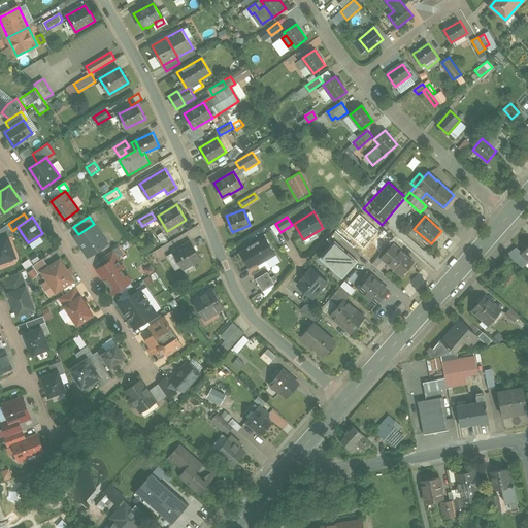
[(8,224),(0,229),(0,239),(8,236),(8,237),(15,235),(12,231),(8,224)]
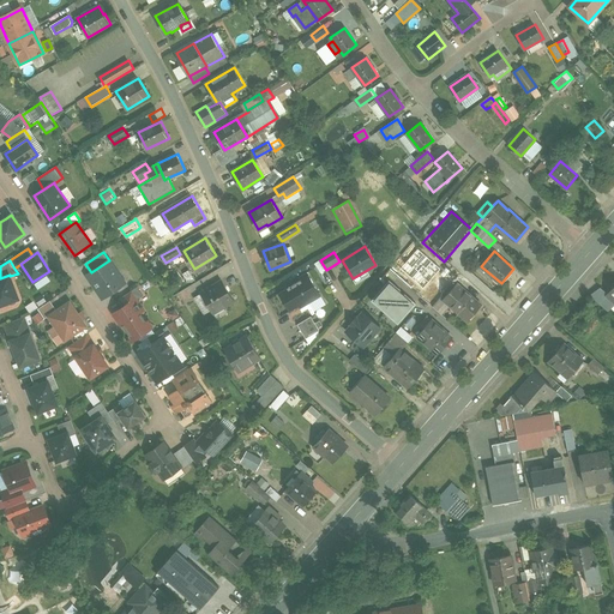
[(91,272),(88,275),(104,299),(126,283),(109,260),(91,272)]
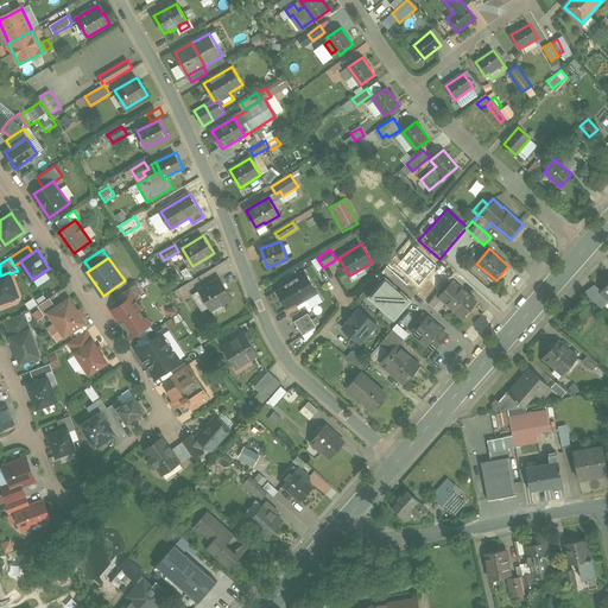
[(413,292),(426,278),(419,271),(406,285),(413,292)]
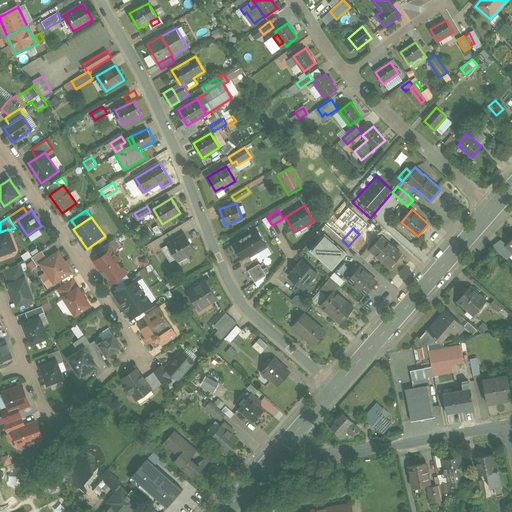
[(0,232),(0,254),(6,252),(8,254),(11,254),(13,253),(15,251),(15,248),(8,230),(8,229),(0,232)]
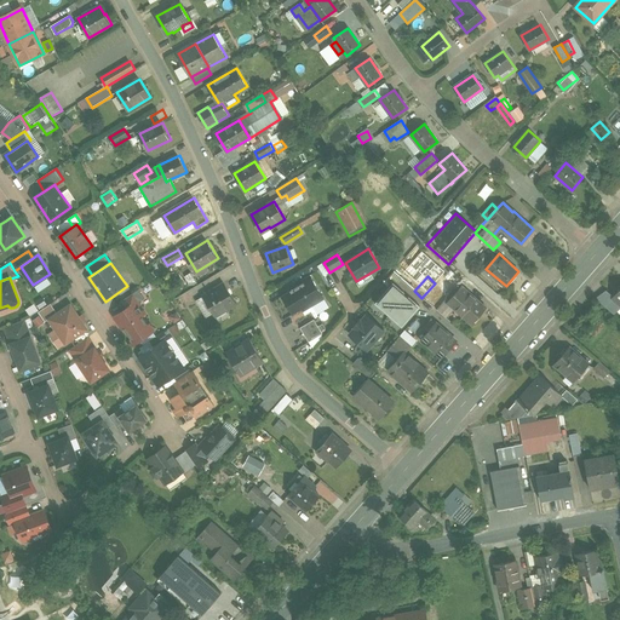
[(313,279),(282,296),(283,297),(285,296),(294,313),(293,313),(293,314),(303,309),(304,311),(325,299),(313,279)]
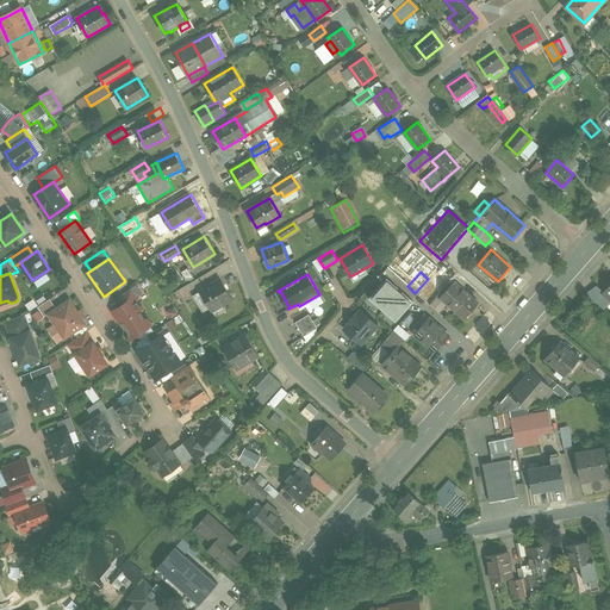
[(222,279),(200,292),(212,311),(224,304),(232,298),(222,279)]
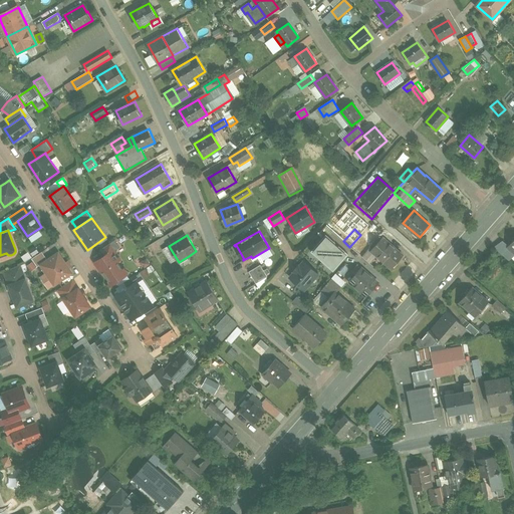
[(307,255),(332,277),(350,258),(324,235),(307,255)]
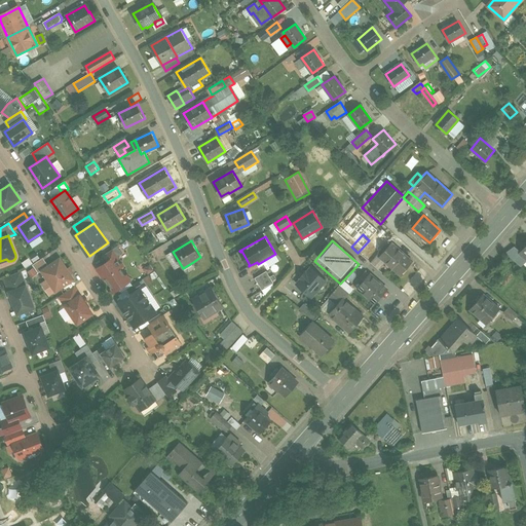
[(391,242),(380,256),(386,262),(391,256),(390,254),(397,248),(391,242)]
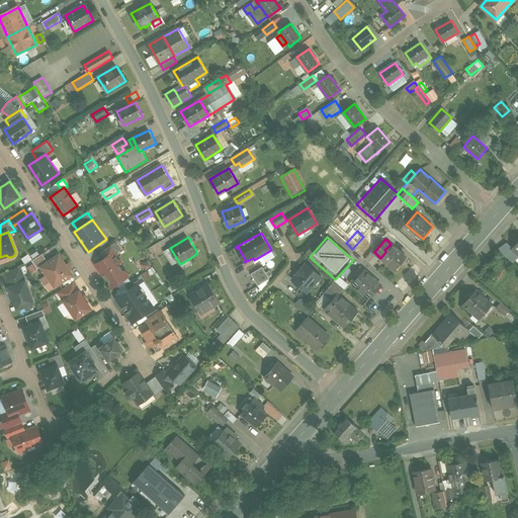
[(116,242),(101,252),(106,259),(115,253),(115,254),(121,249),(116,242)]
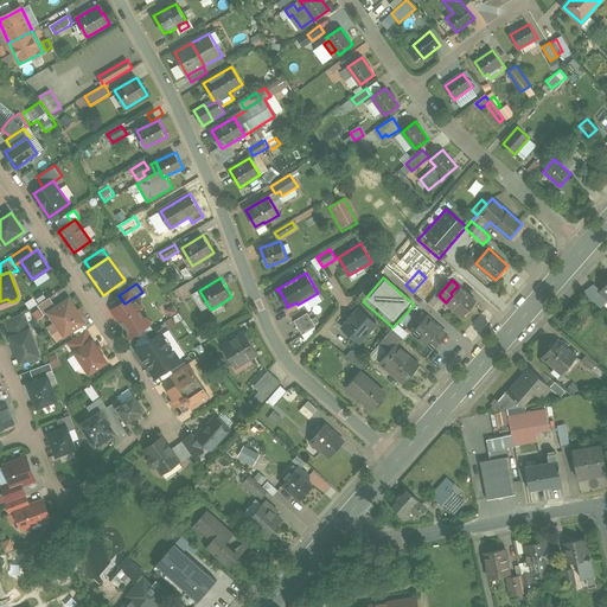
[(600,291),(594,285),(586,294),(599,306),(606,296),(600,291)]
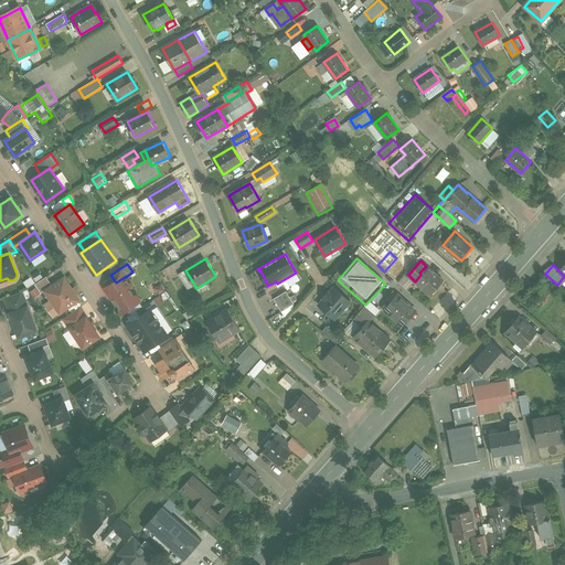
[(443,281),(426,266),(419,273),(420,275),(415,281),(430,295),(443,281)]
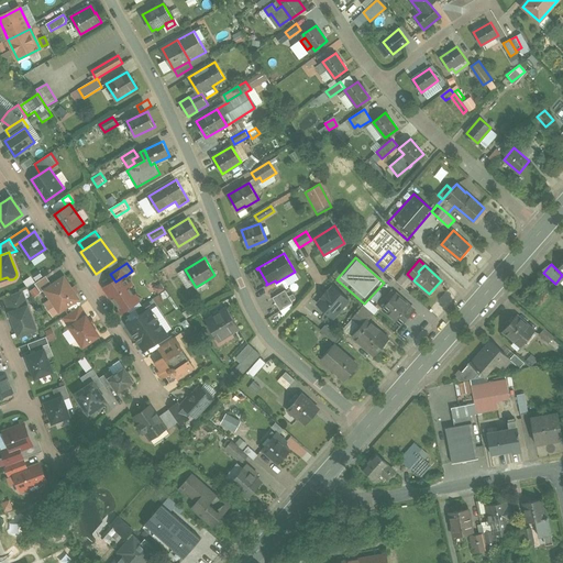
[(116,282),(107,287),(113,298),(121,309),(122,311),(132,305),(129,299),(135,295),(130,286),(132,285),(125,276),(125,275),(116,282)]
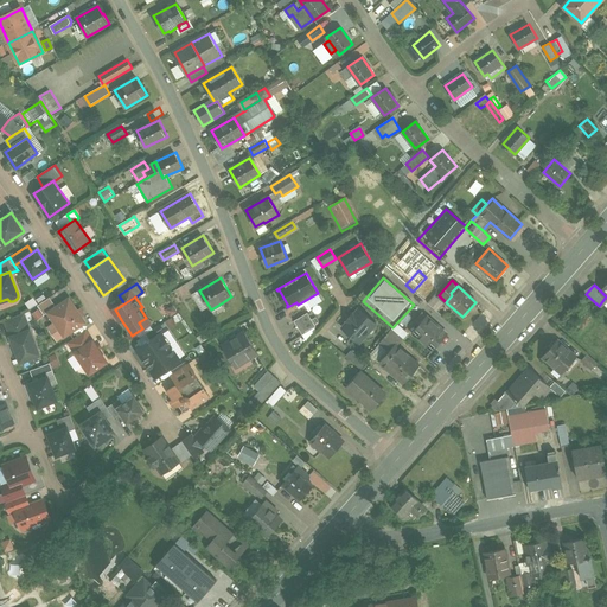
[(50,298),(39,305),(45,314),(57,307),(50,298)]
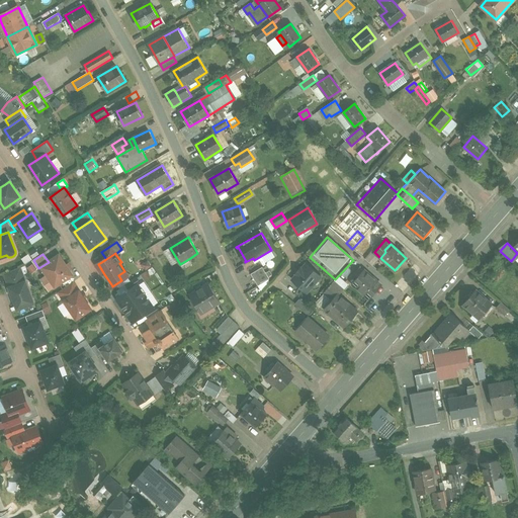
[(60,255),(41,266),(56,286),(73,274),(60,255)]
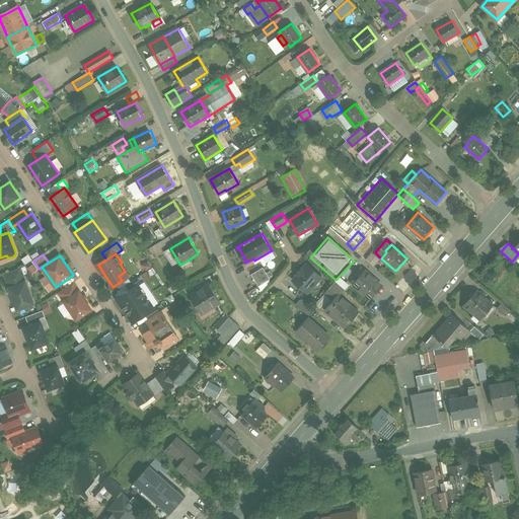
[(150,265),(146,268),(148,270),(143,276),(147,280),(157,271),(150,265)]
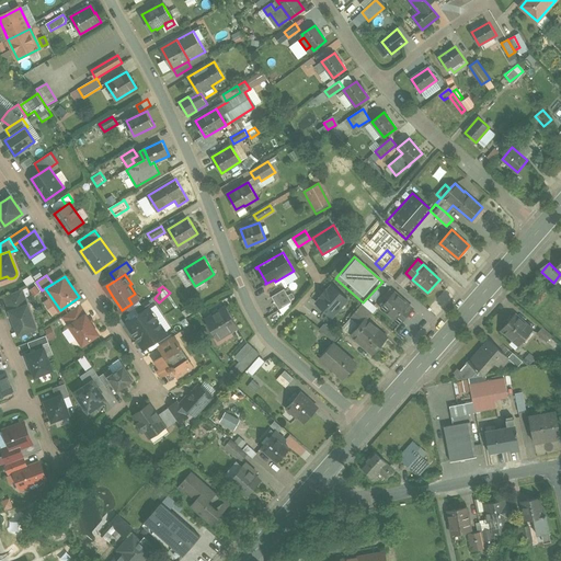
[(332,286),(328,292),(327,290),(321,296),(322,298),(318,304),(332,317),(347,299),(332,286)]
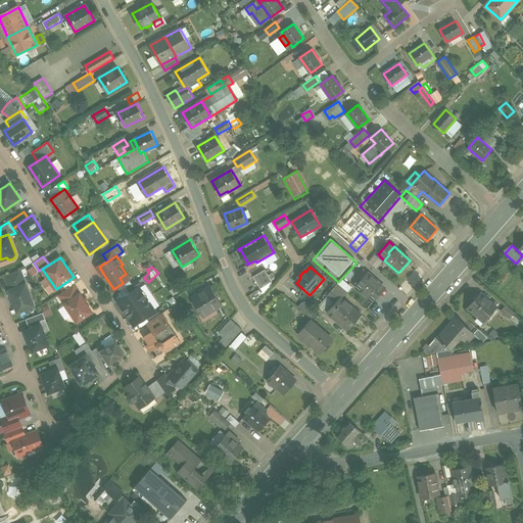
[(20,270),(5,276),(10,290),(26,284),(20,270)]
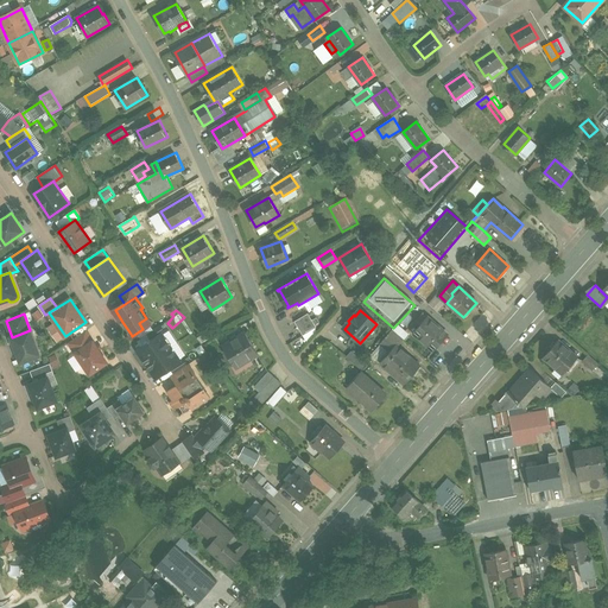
[(309,314),(296,322),(304,335),(317,327),(309,314)]
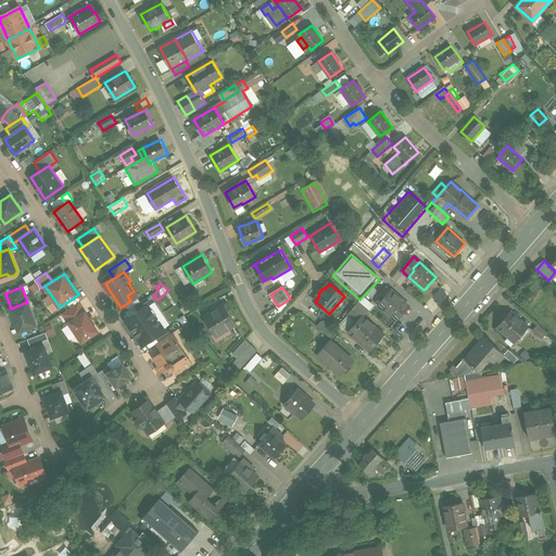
[(411,305),(391,289),(378,304),(397,320),(411,305)]
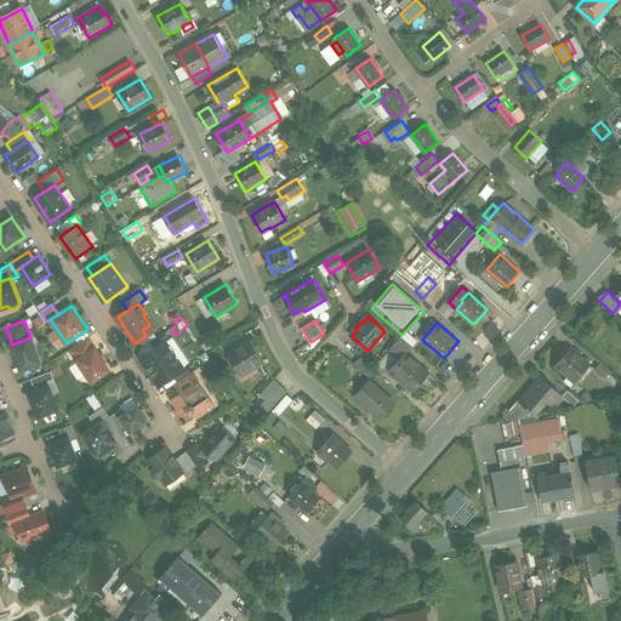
[(164,332),(152,341),(155,347),(165,341),(169,339),(164,332)]
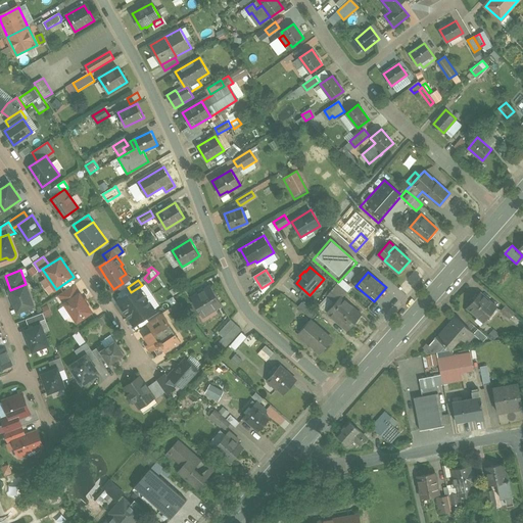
[(334,288),(334,287),(332,289),(327,296),(335,303),(341,296),(342,298),(348,292),(338,283),(334,288)]
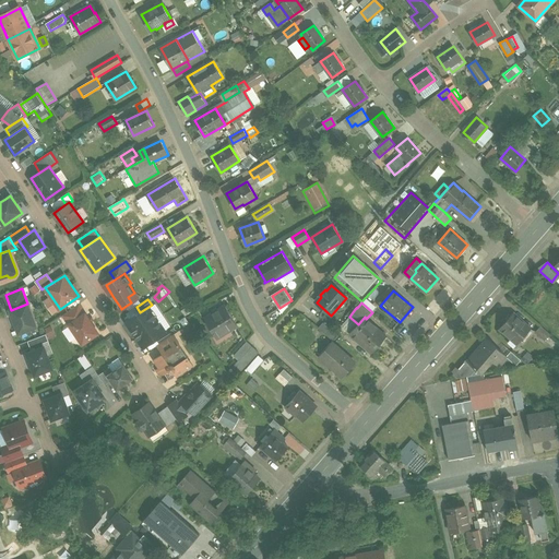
[(11,310),(20,333),(37,326),(27,304),(11,310)]
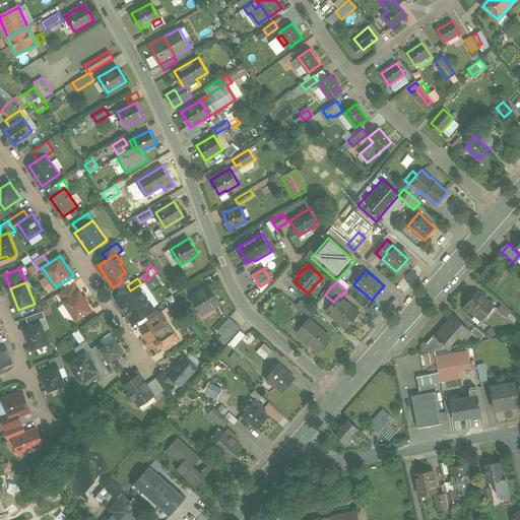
[(74,283),(60,293),(65,301),(79,291),(74,283)]
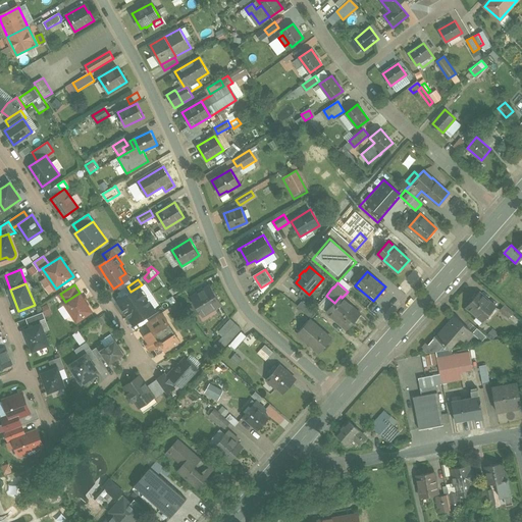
[(211,285),(192,298),(203,315),(222,304),(211,285)]
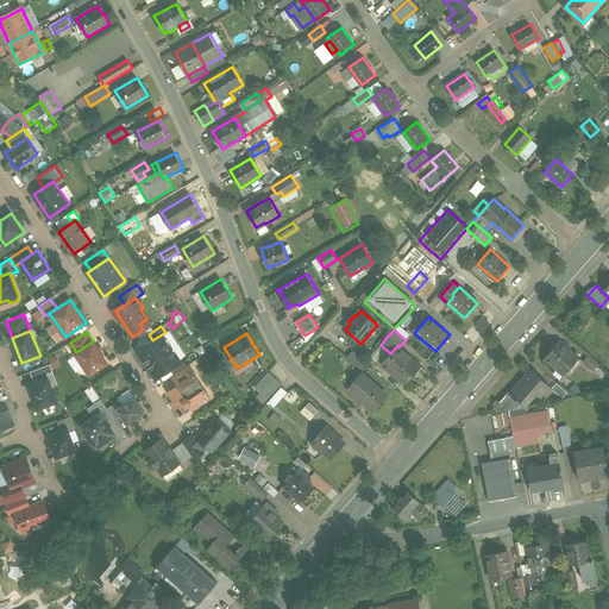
[(152,340),(138,350),(148,364),(171,349),(162,334),(152,340)]
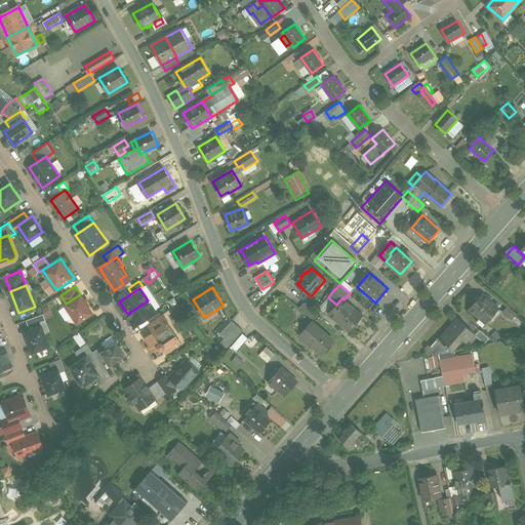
[(498,309),(482,293),(470,308),(481,318),(483,316),(488,320),(498,309)]
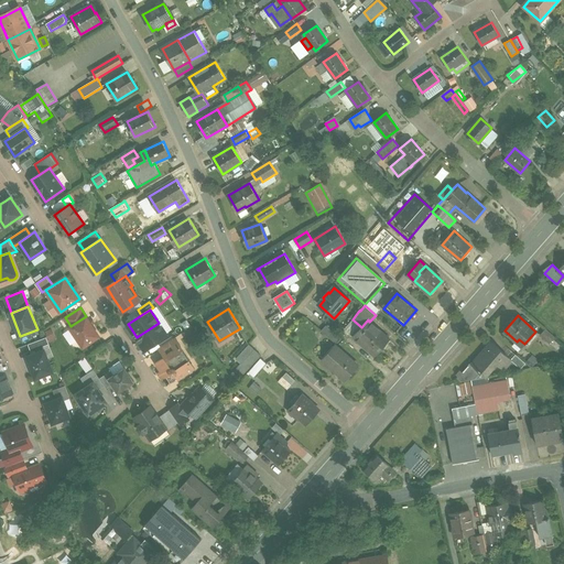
[(100,336),(87,316),(71,326),(71,327),(84,347),(100,336)]
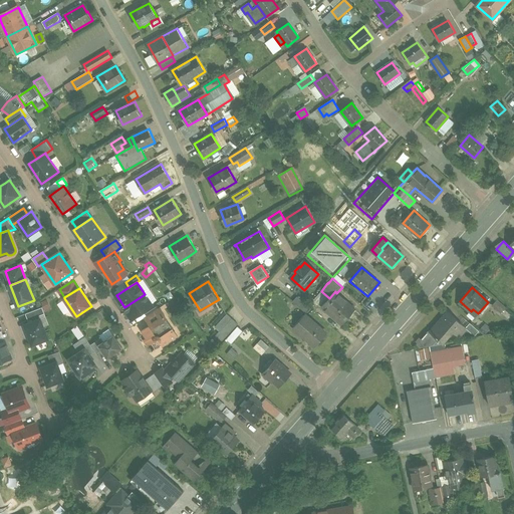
[(336,293),(335,291),(329,298),(322,306),(342,324),(349,316),(349,317),(356,310),(336,293)]
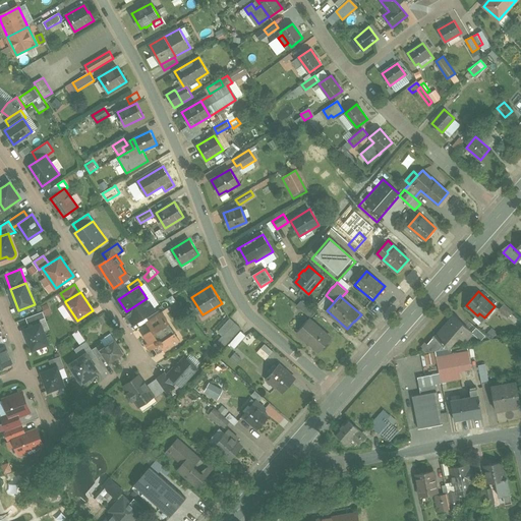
[(147,298),(126,311),(134,324),(147,315),(155,309),(154,309),(147,298)]
